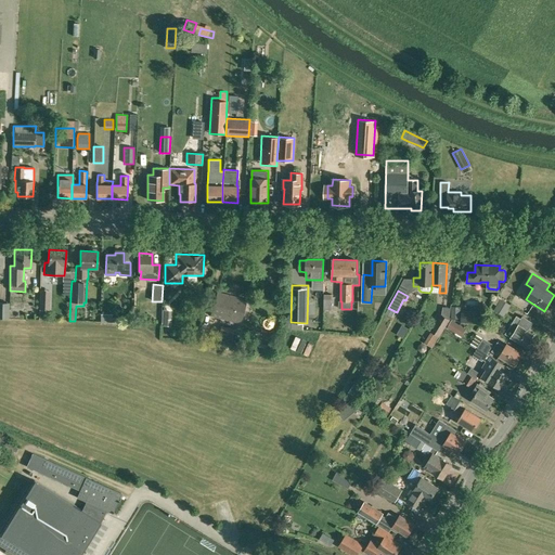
[(240,323),(246,301),(217,293),(211,315),(240,323)]
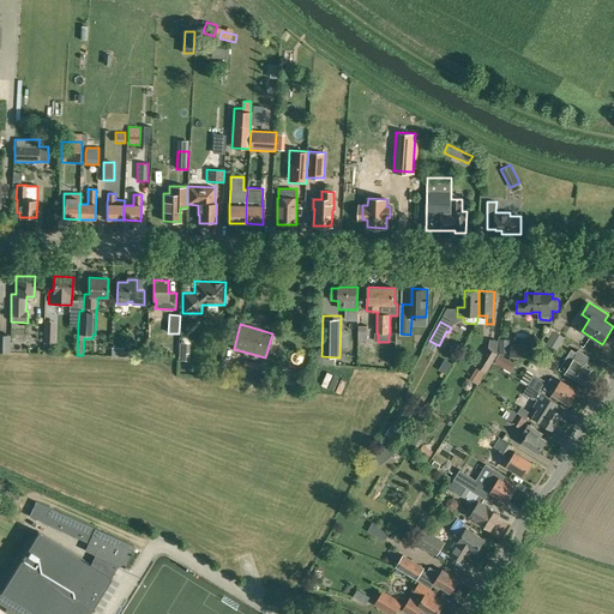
[(558,350),(565,337),(553,330),(546,342),(558,350)]
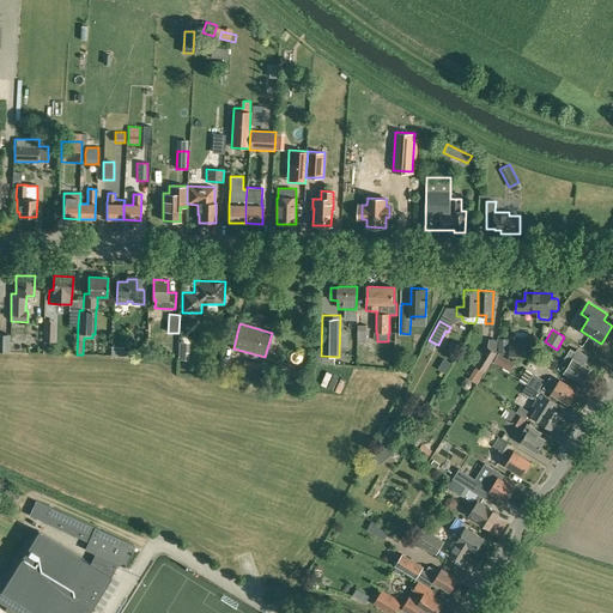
[(54,332),(44,332),(43,343),(50,343),(54,344),(54,332)]
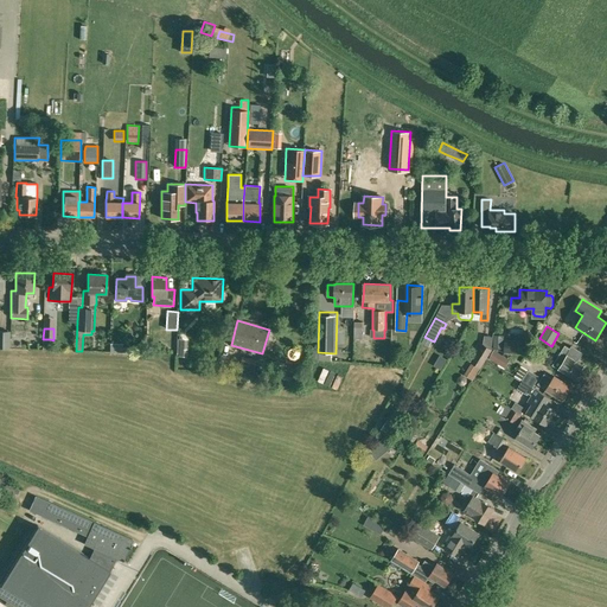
[(0,347),(10,349),(10,331),(0,330),(0,347)]
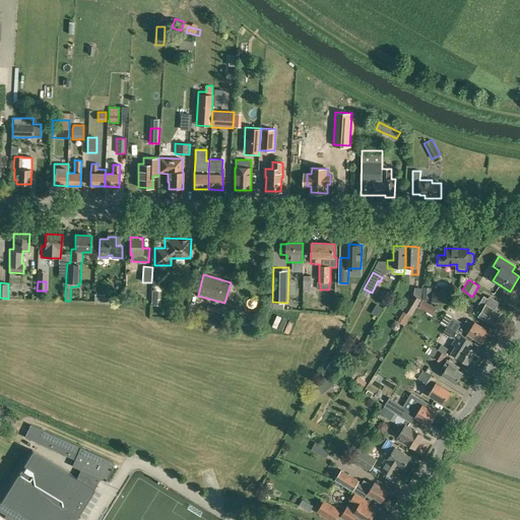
[(431,299),(431,287),(423,286),(423,298),(431,299)]
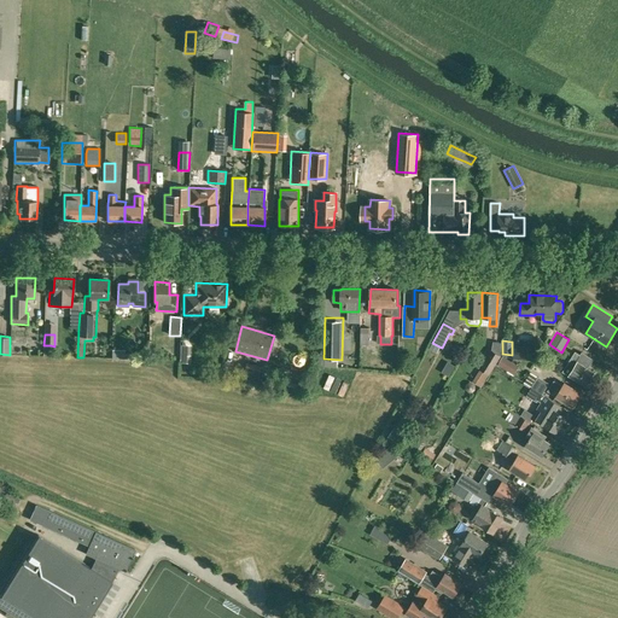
[(534,361),(534,356),(534,347),(513,345),(512,359),(534,361)]
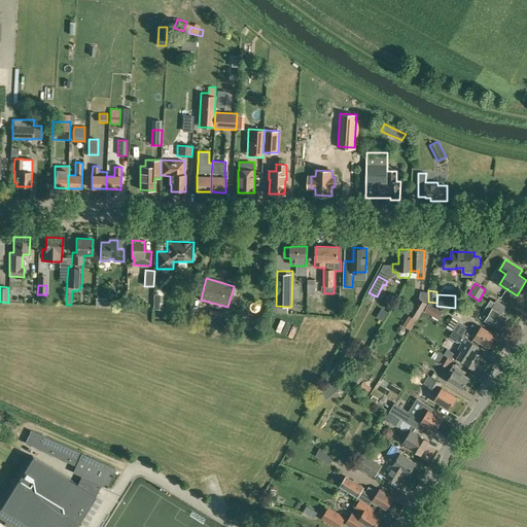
[(413,327),(417,320),(427,304),(419,297),(409,314),(410,315),(405,322),(413,327)]
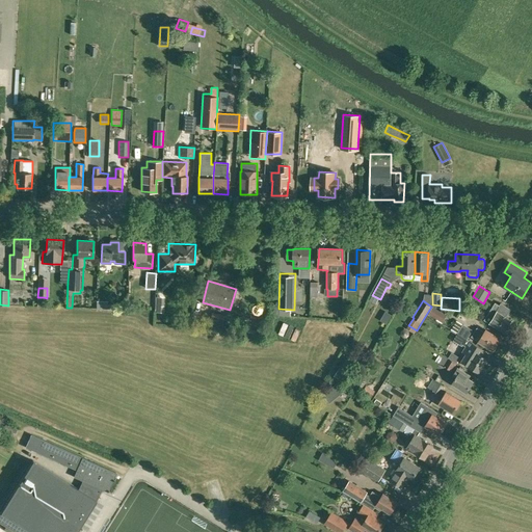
[(112,310),(113,304),(107,304),(107,301),(97,301),(96,309),(107,309),(107,310),(112,310)]
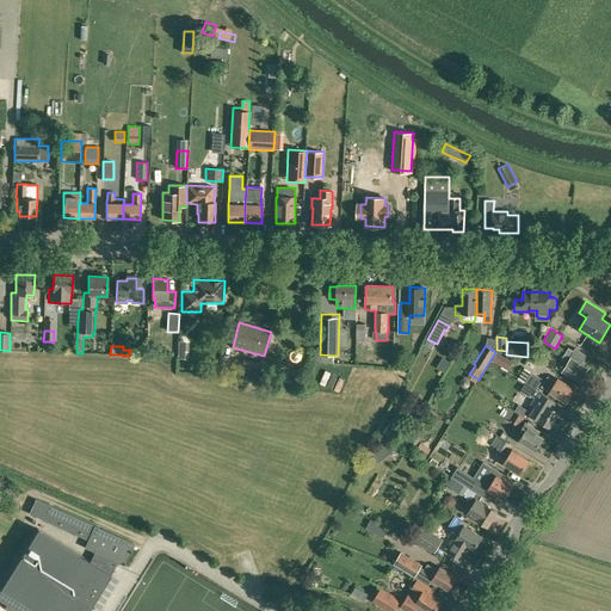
[(568,347),(555,368),(562,371),(561,371),(579,382),(588,368),(581,363),(586,356),(575,349),(573,351),(568,347)]
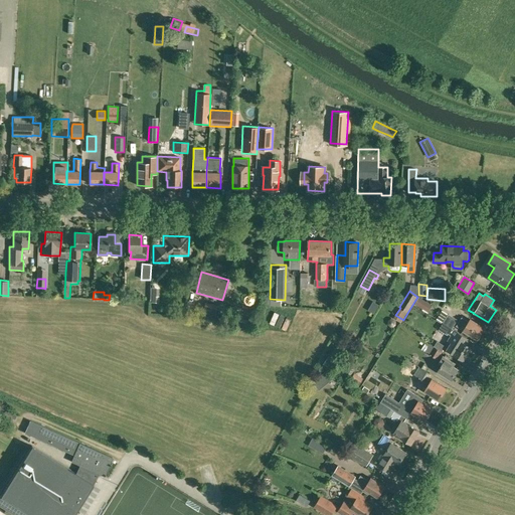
[(424,298),(419,303),(431,313),(436,308),(424,298)]
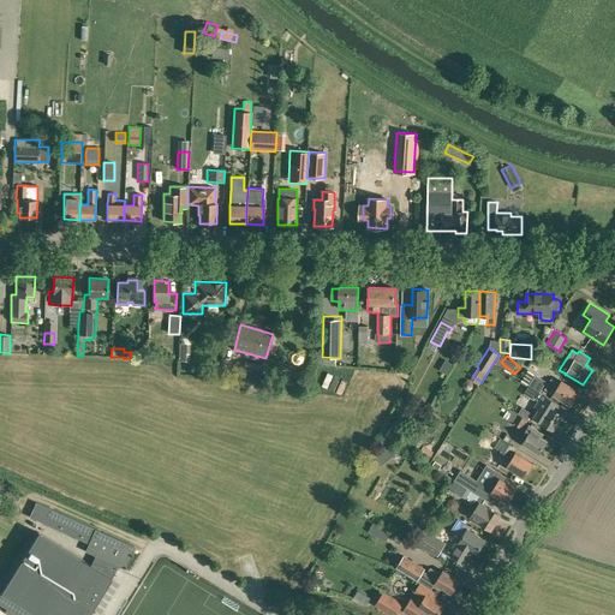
[(262,374),(264,365),(260,364),(245,360),(242,376),(255,380),(257,372),(262,374)]
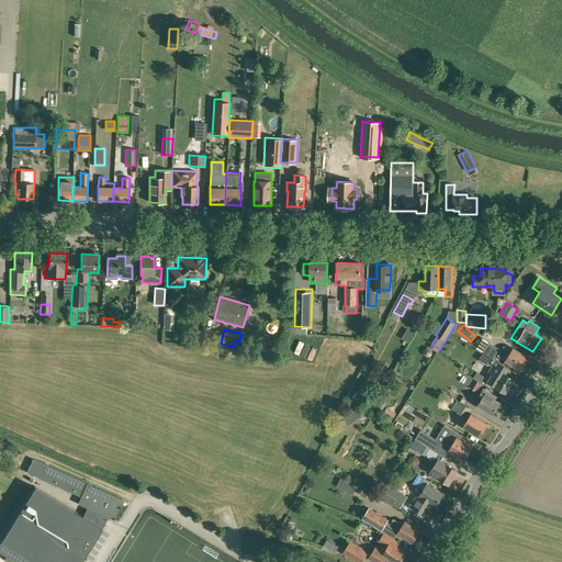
[(493,359),(494,358),(499,348),(490,343),(483,352),(493,359)]
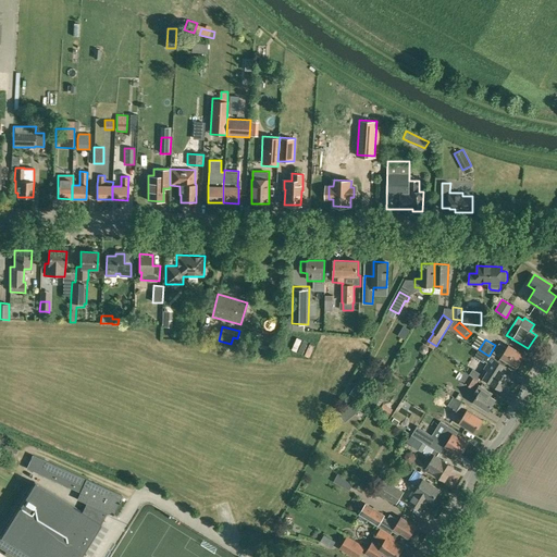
[(507,348),(499,343),(493,353),(500,358),(516,368),(523,355),(508,345),(507,348)]
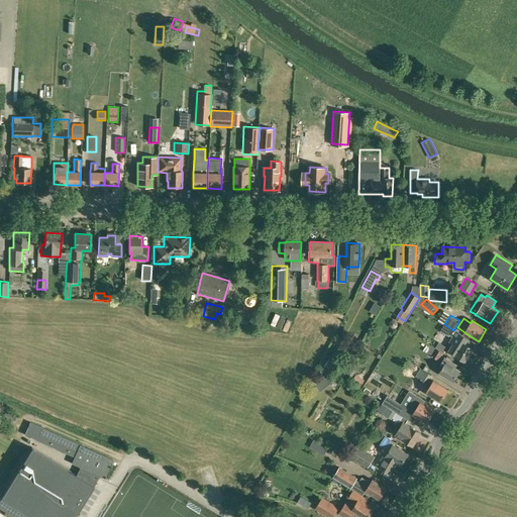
[(472,341),(454,329),(453,330),(444,324),(440,331),(449,336),(450,335),(451,336),(448,341),(453,344),(452,345),(454,346),(450,351),(449,350),(449,351),(455,354),(454,355),(466,362),(474,348),(470,345),(472,341)]
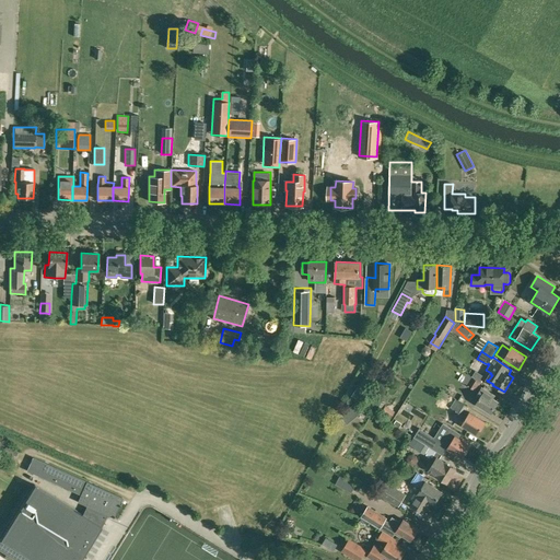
[(475,391),(480,382),(467,374),(462,383),(475,391)]
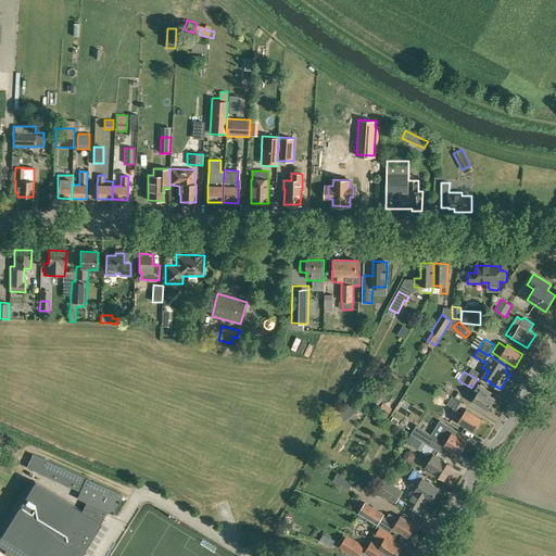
[(357,400),(363,390),(354,384),(348,394),(357,400)]
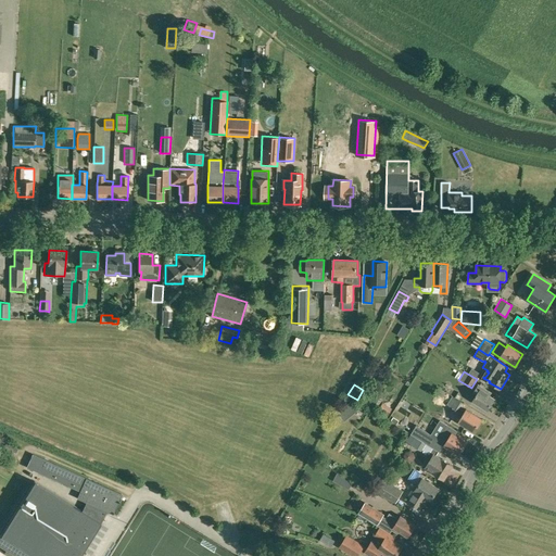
[(487,411),(495,397),(490,394),(491,392),(478,384),(474,391),(477,393),(472,401),(487,411)]
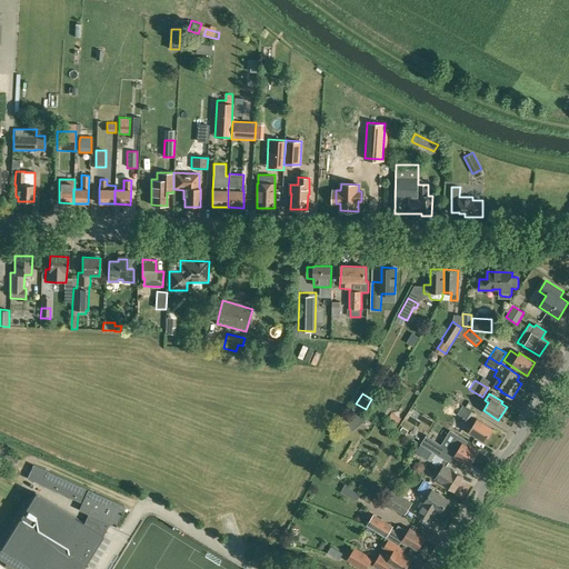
[(452,407),(457,401),(450,398),(446,403),(452,407)]
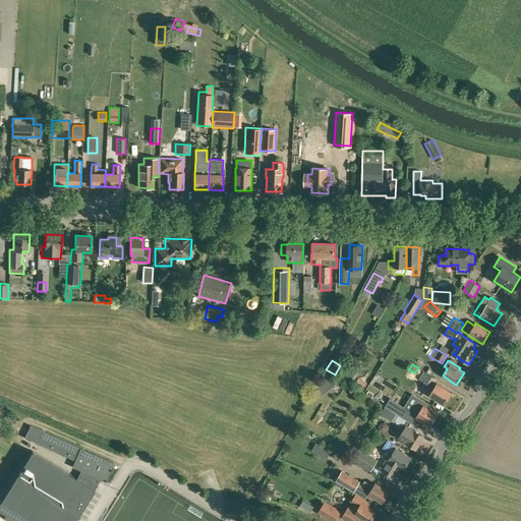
[(430,387),(436,379),(423,371),(418,380),(430,387)]
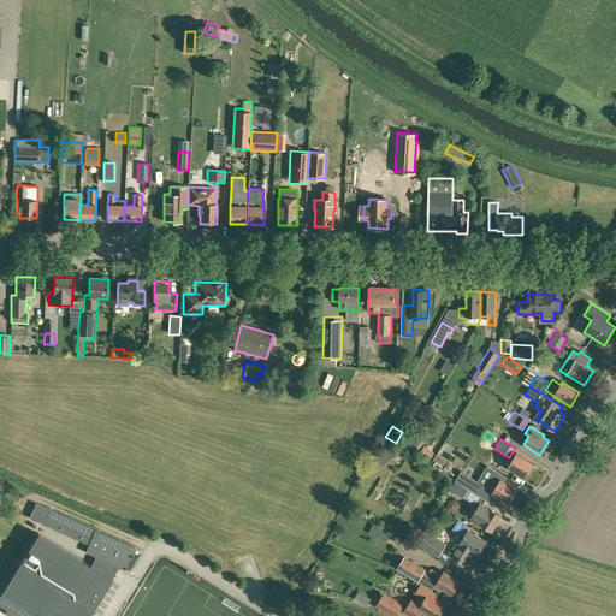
[(386,466),(401,455),(395,445),(379,457),(386,466)]
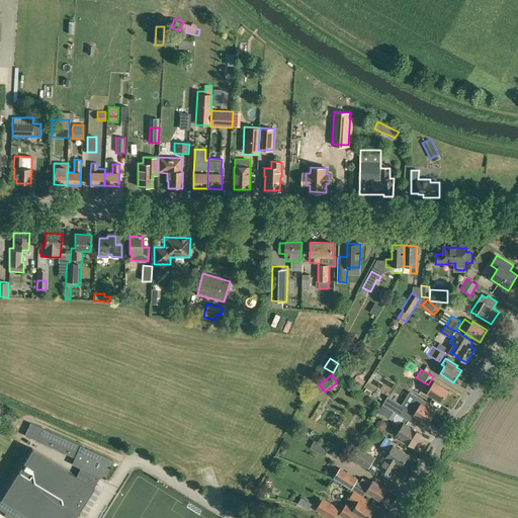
[(442,402),(449,391),(435,381),(427,393),(442,402)]
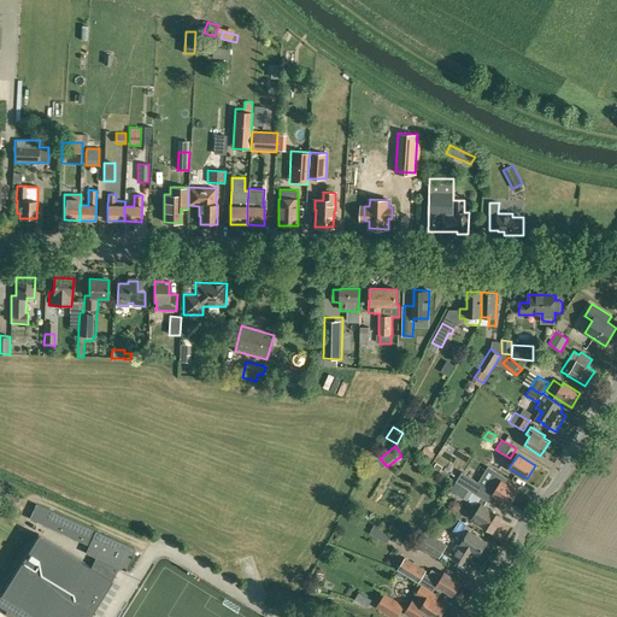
[(472,492),(485,500),(488,501),(493,494),(510,505),(518,491),(505,482),(507,479),(497,471),(487,487),(463,472),(456,482),(472,492)]
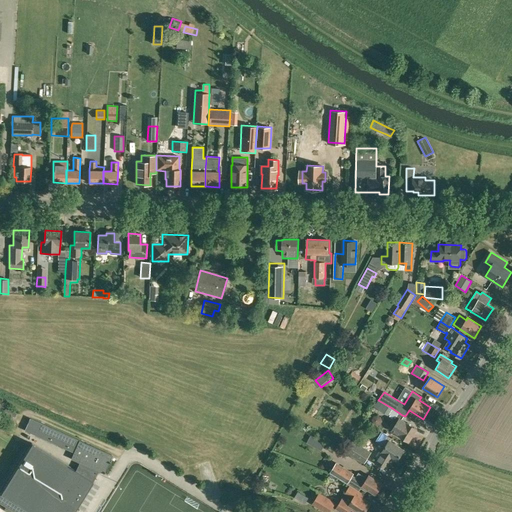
[(407,422),(401,418),(402,415),(392,408),(378,400),(374,407),(388,415),(388,414),(395,418),(394,420),(396,421),(391,430),(399,435),(409,442),(417,428),(407,422)]
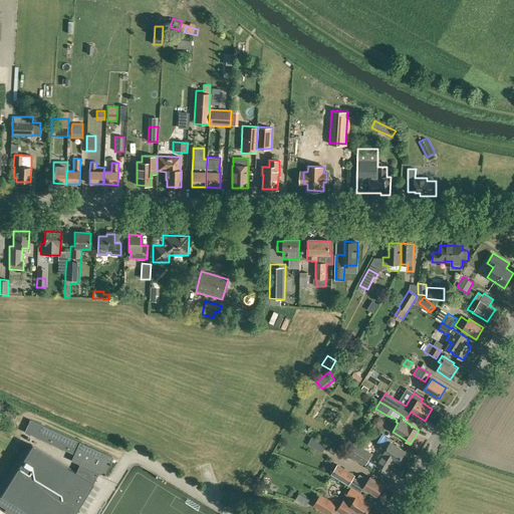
[(14,420),(17,415),(6,409),(3,415),(14,420)]
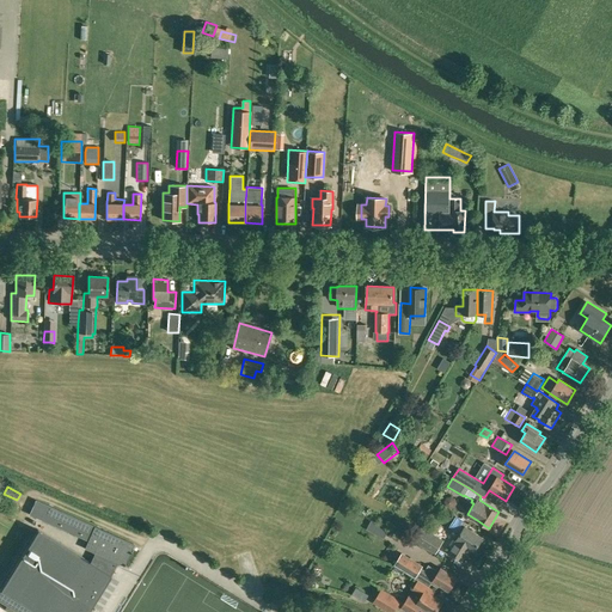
[(123,565),(134,544),(36,500),(30,514),(89,540),(85,549),(95,554),(91,562),(38,530),(0,589),(0,601),(17,611),(87,611),(111,575),(117,563),(123,565)]
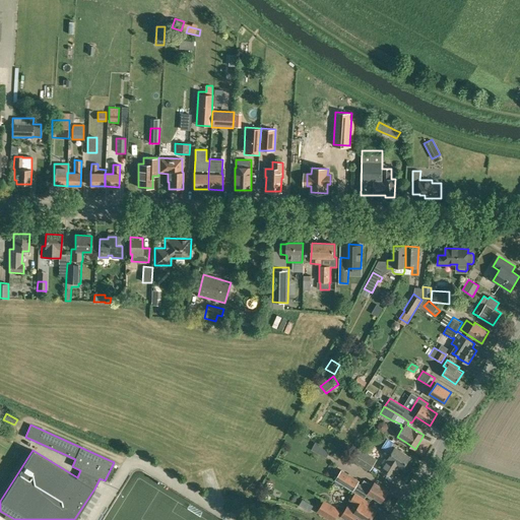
[(402,468),(409,457),(395,447),(396,447),(388,443),(384,449),(391,453),(388,459),(381,469),(392,476),(399,466),(402,468)]
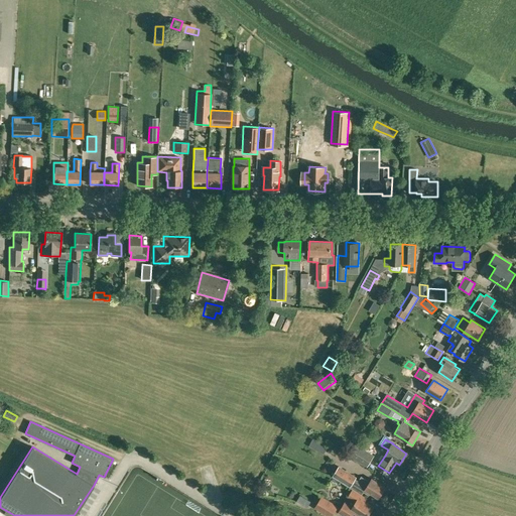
[(367,468),(371,461),(374,455),(356,443),(348,456),(367,468)]
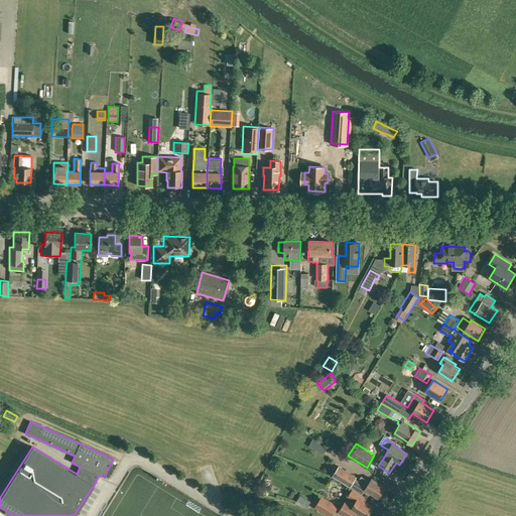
[(358,481),(356,479),(357,477),(339,466),(332,476),(362,495),(364,492),(369,495),(370,493),(379,499),(386,488),(372,479),(370,482),(361,476),(358,481)]
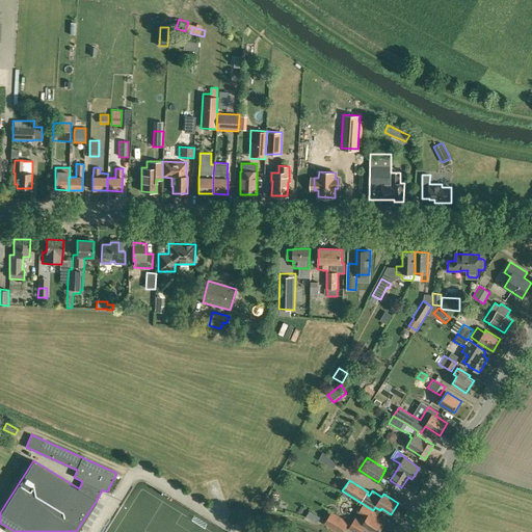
[(371,531),(378,531),(384,523),(376,516),(377,514),(363,505),(349,528),(355,531),(363,531),(365,528),(371,531)]
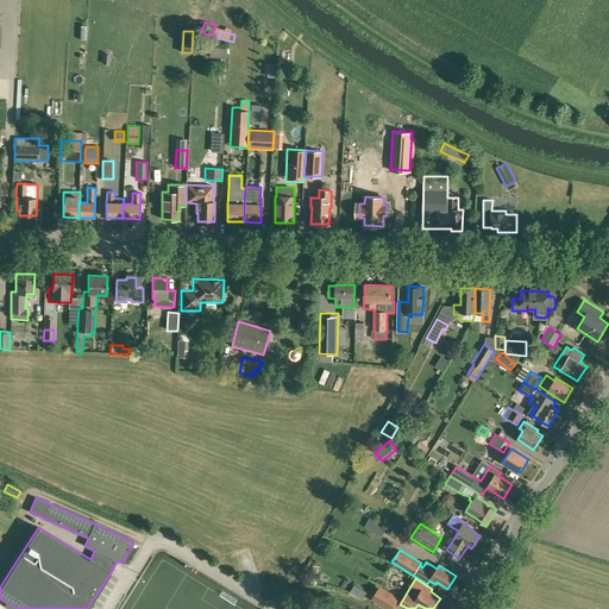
[(385,608),(393,608),(400,598),(380,585),(371,600),(385,608)]
